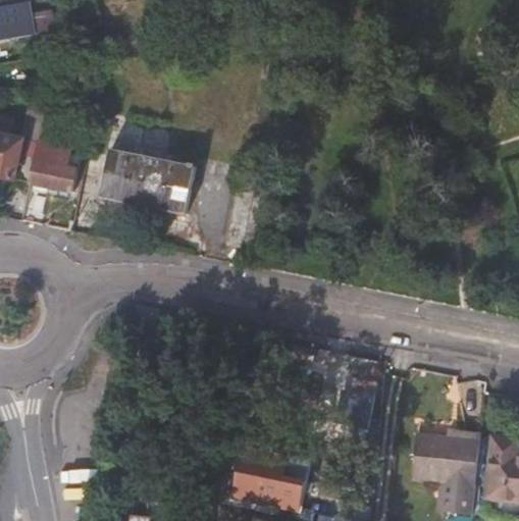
[(0,41),(35,35),(32,15),(30,1),(0,6),(0,41)]
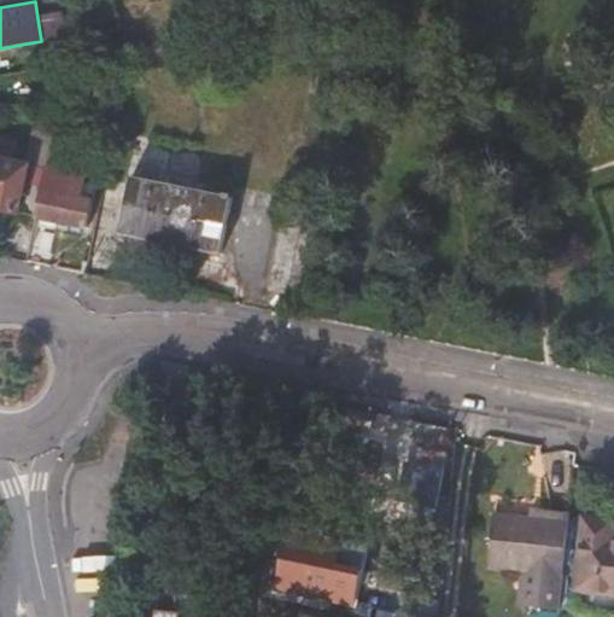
[(58,15),(37,18),(41,41),(63,38),(58,15)]
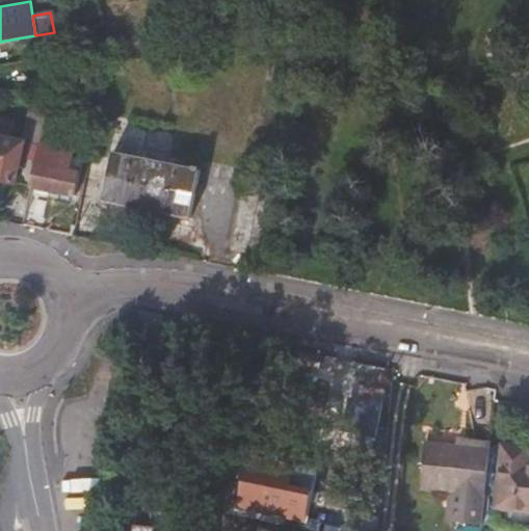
[(0,181),(27,186),(41,121),(42,112),(28,109),(22,139),(8,136),(11,121),(0,118),(0,181)]
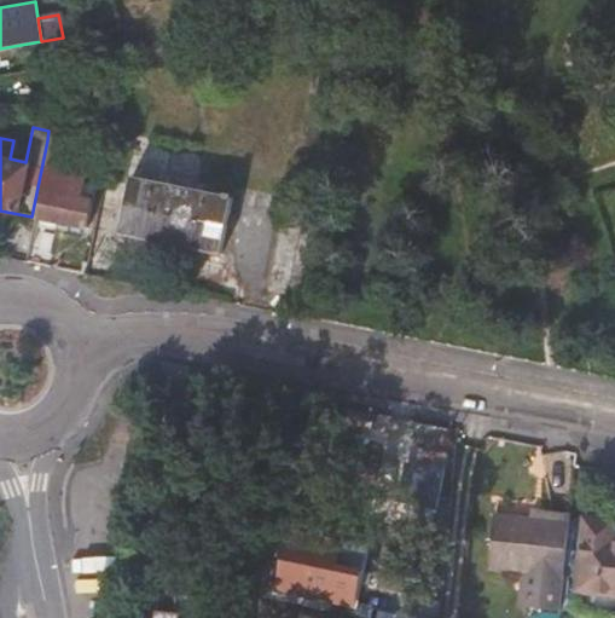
[(83,173),(57,167),(62,143),(47,140),(32,217),(82,227),(88,198),(79,197),(83,173)]
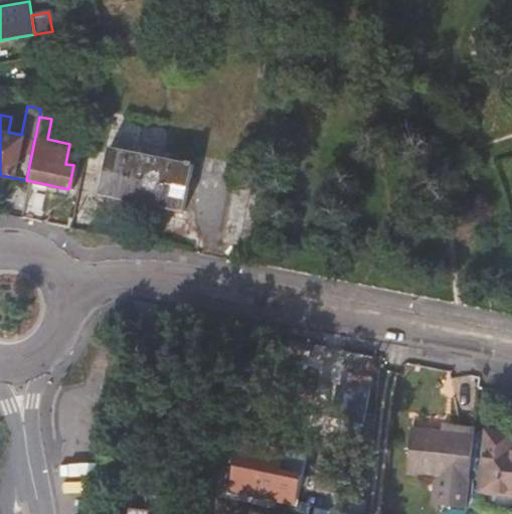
[(180,209),(190,165),(108,148),(98,192),(180,209)]
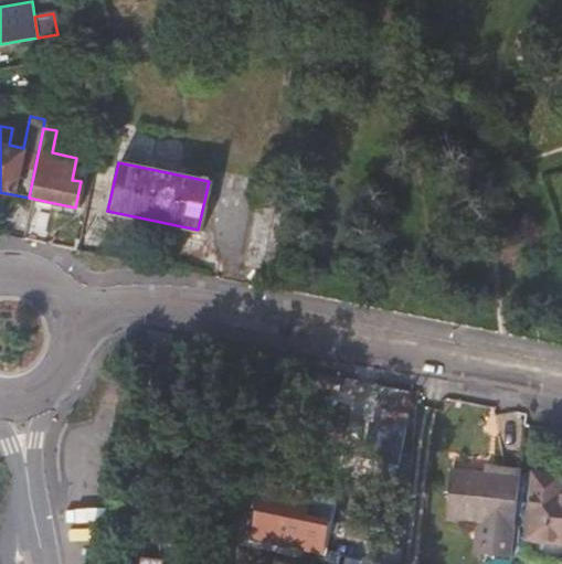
[(445,519),(513,524),(515,514),(520,469),(483,465),(481,472),(451,469),(445,519)]
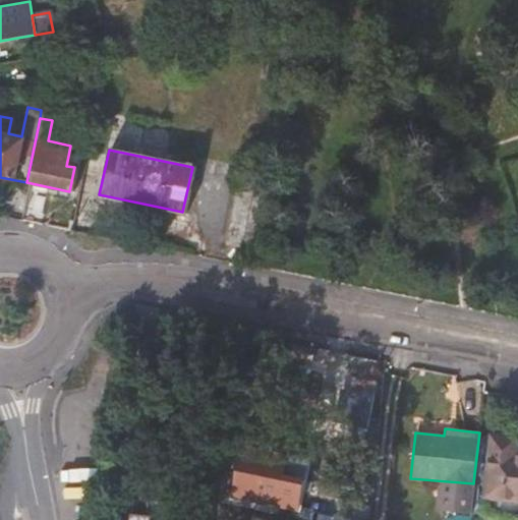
[(517,439),(490,435),(481,496),(517,502),(517,439)]
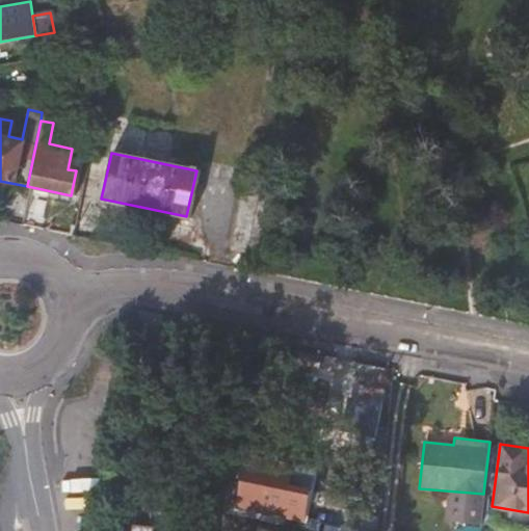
[(246,454),(241,477),(236,507),(303,522),(314,468),(246,454)]
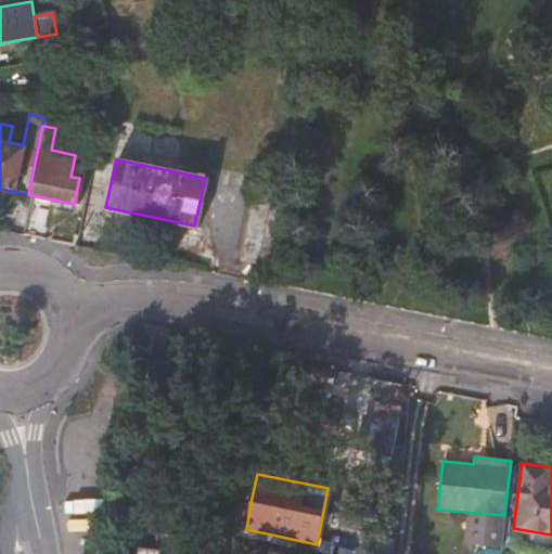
[(504,515),(471,513),(469,538),(502,541),(504,515)]
